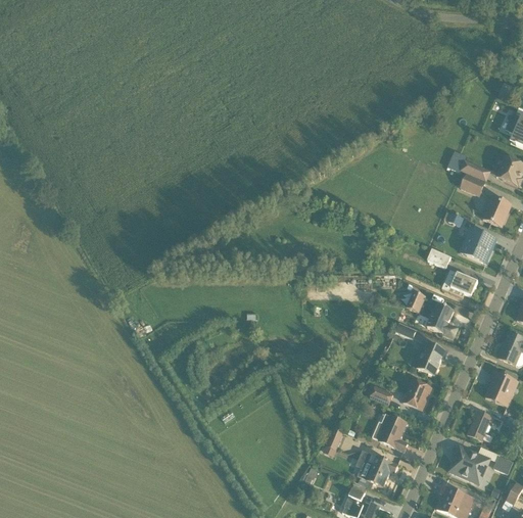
[(510,99),(515,86),(504,81),(497,94),(510,99)]
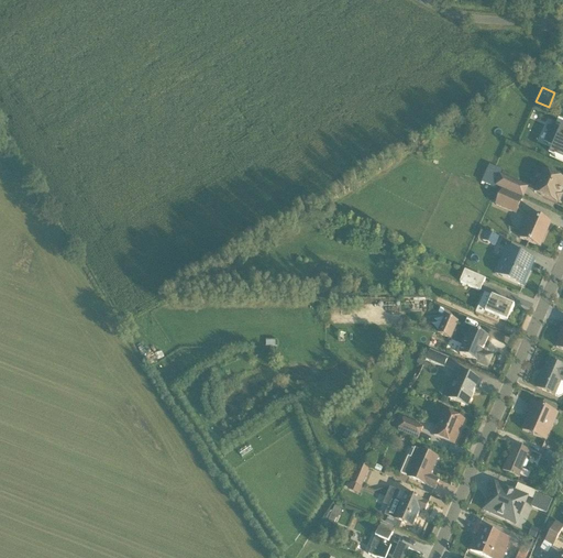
[(562,122),(552,119),(543,139),(553,142),(549,151),(562,156),(562,122)]
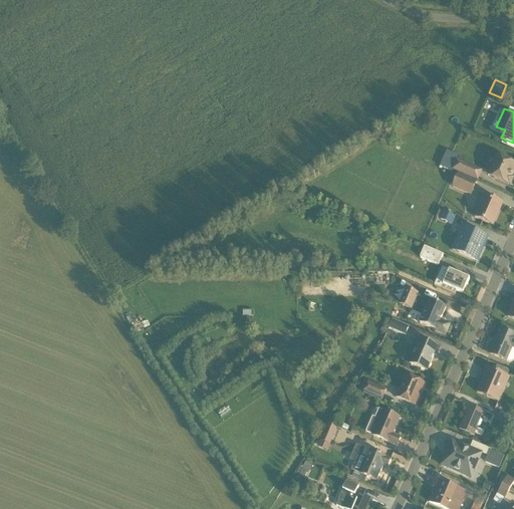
[(495,152),(488,149),(485,157),(491,160),(487,171),(510,181),(513,174),(511,173),(513,165),(513,160),(495,153),(495,152)]
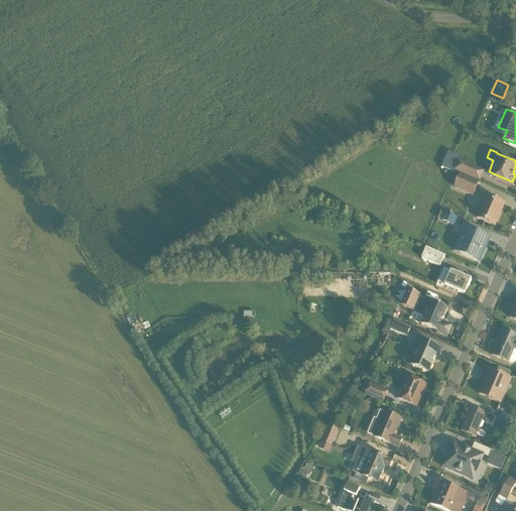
[(448,163),(479,177),(484,167),(459,156),(458,157),(453,155),(448,163)]
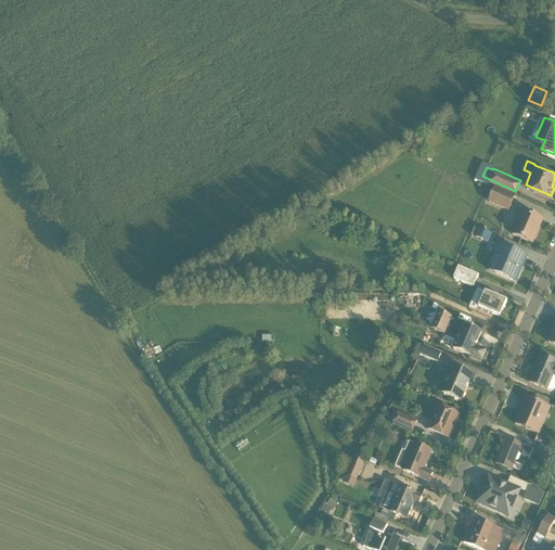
[(515,192),(490,181),(485,194),(488,195),(487,197),(508,206),(515,192)]
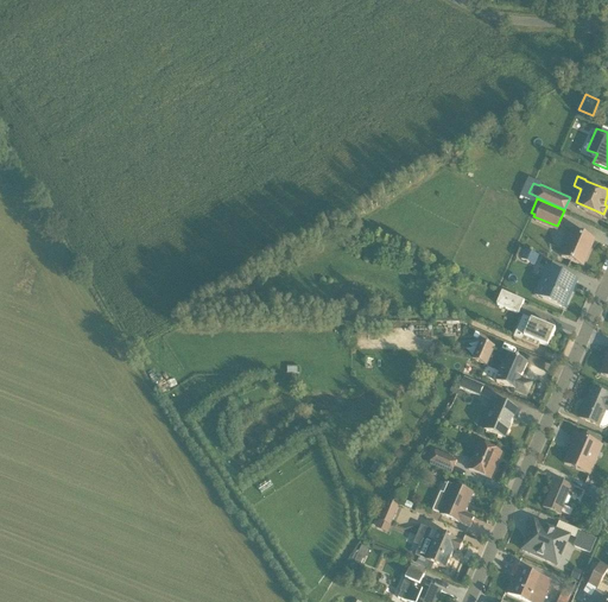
[(594,235),(571,225),(559,252),(582,261),(594,235)]
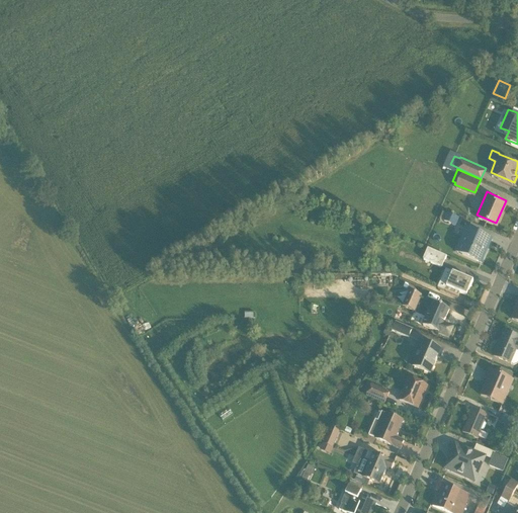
[(455,223),(459,215),(442,207),(439,216),(455,223)]
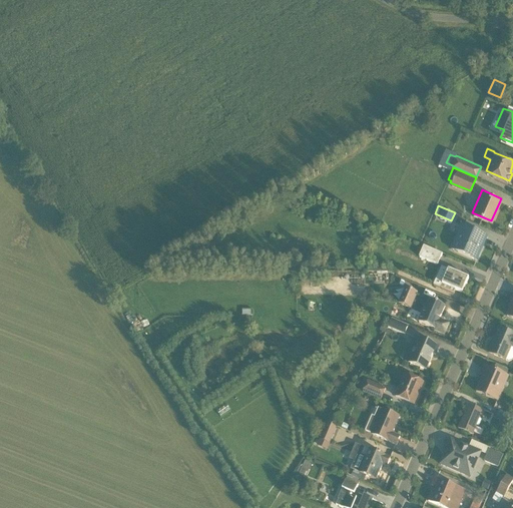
[(486,232),(462,221),(451,245),(475,257),(486,232)]
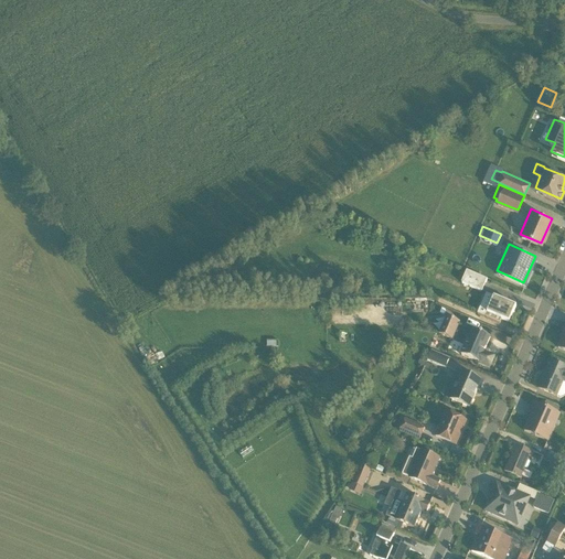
[(486,275),(466,267),(461,279),(480,288),(486,275)]
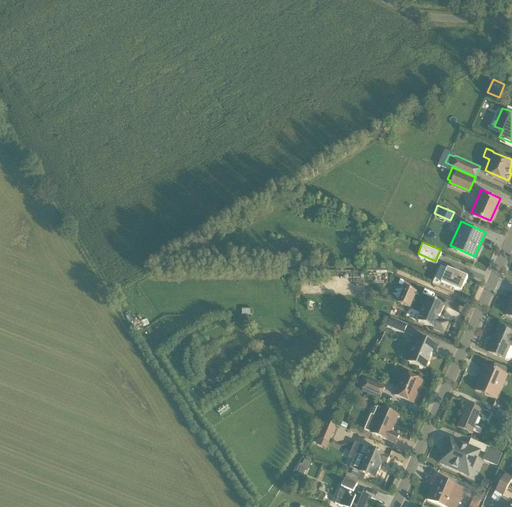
[(467,274),(440,262),(432,281),(452,289),(454,286),(461,289),(467,274)]
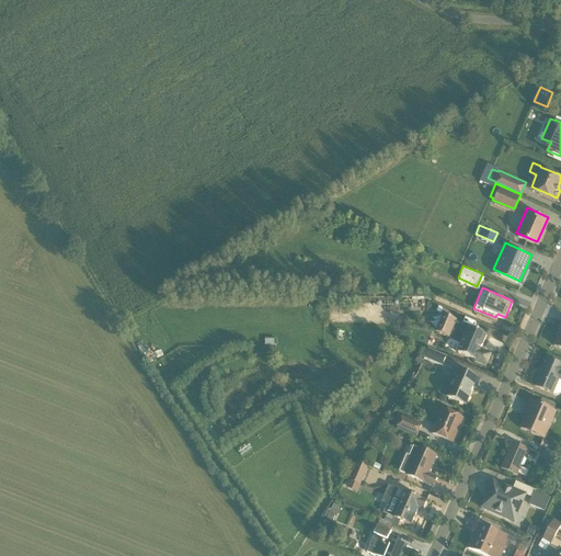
[(457,316),(443,310),(435,328),(448,333),(457,316)]
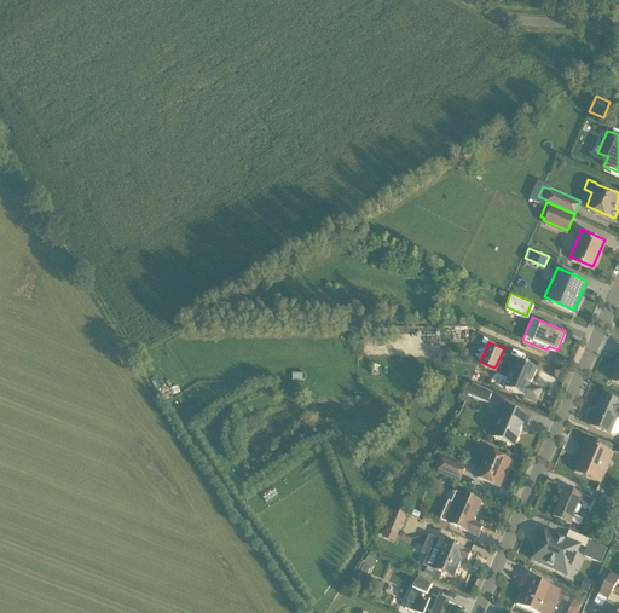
[(504,385),(525,393),(537,365),(518,357),(514,368),(513,368),(509,375),(508,375),(504,382),(505,382),(504,385)]
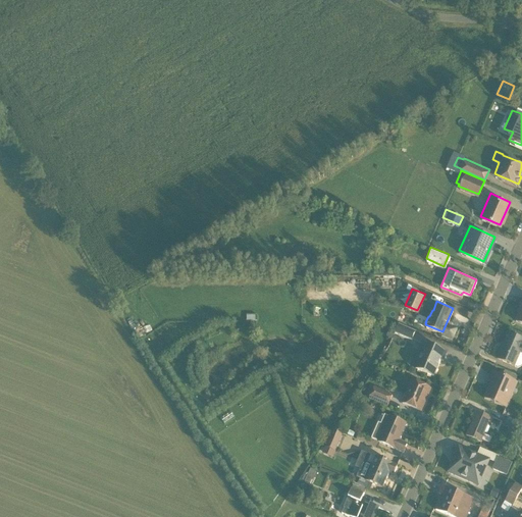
[(415,327),(398,320),(394,329),(411,337),(415,327)]
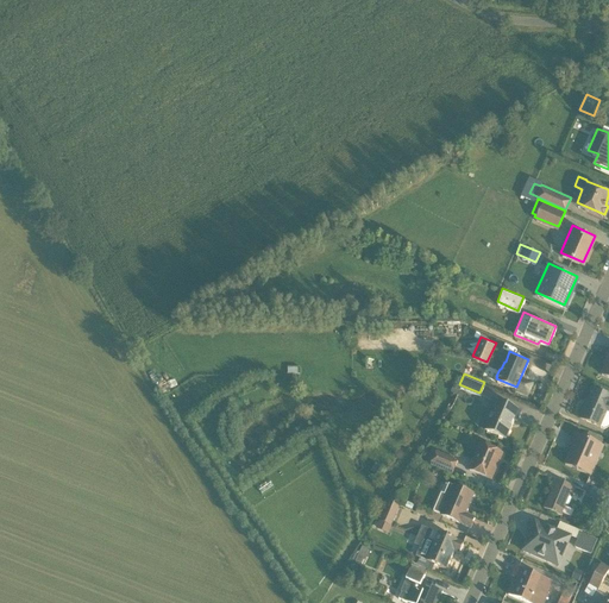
[(608,391),(591,384),(578,413),(607,426),(608,420),(608,391)]
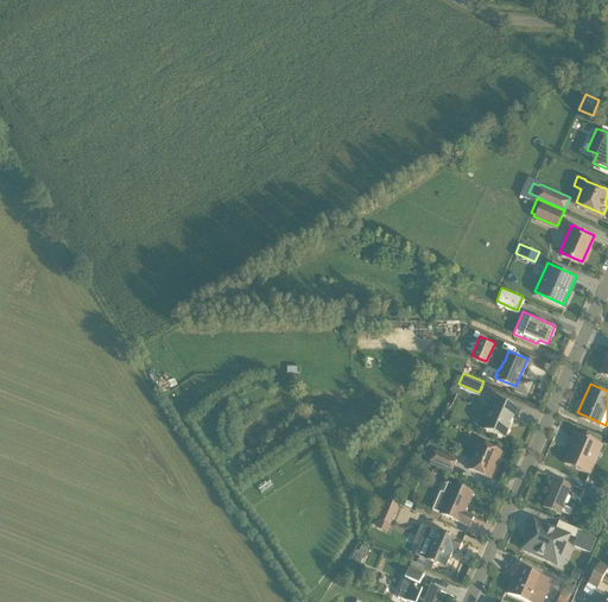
[(514,417),(519,406),(492,394),(479,424),(505,435),(513,416),(514,417)]
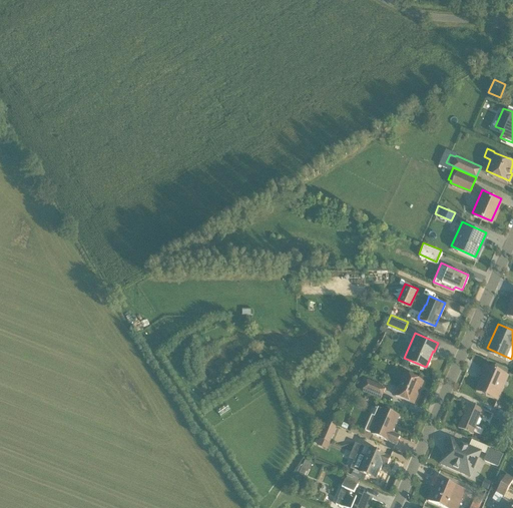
[(509,373),(482,362),(478,371),(482,373),(475,388),(498,398),(509,373)]
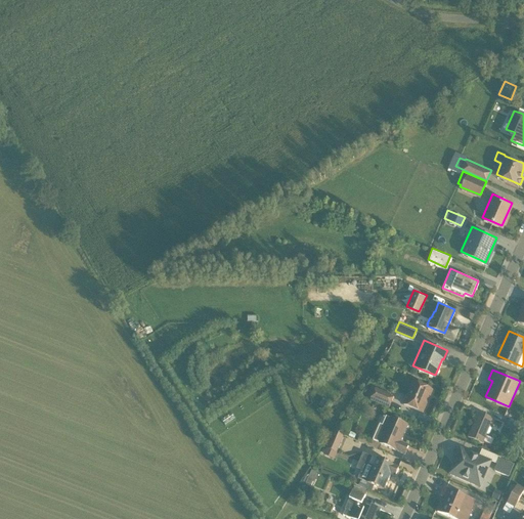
[(433,387),(411,378),(401,401),(423,411),(433,387)]
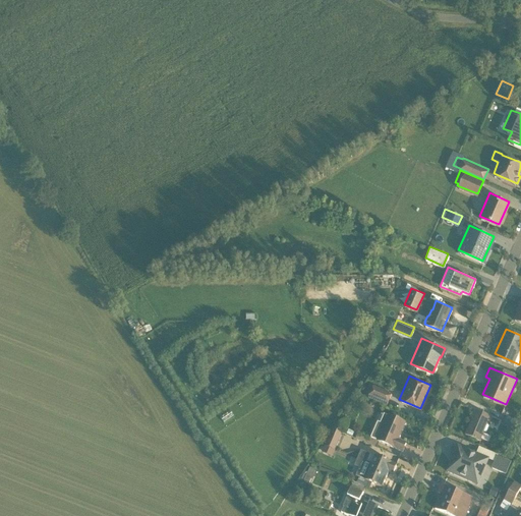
[(392,391),(370,381),(364,393),(387,404),(392,391)]
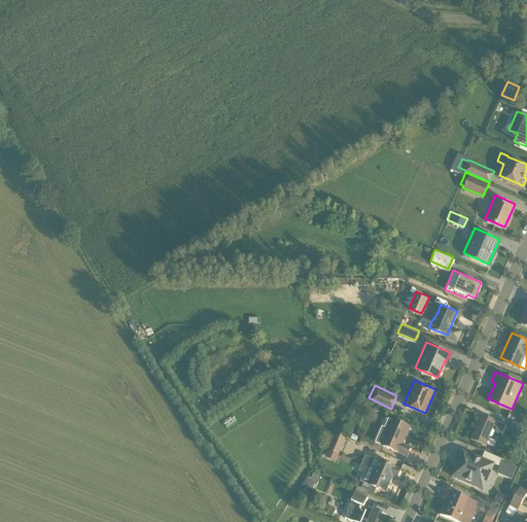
[(506,423),(479,411),(475,419),(477,420),(470,437),(485,443),(490,433),(492,435),(495,427),(503,431),(506,423)]
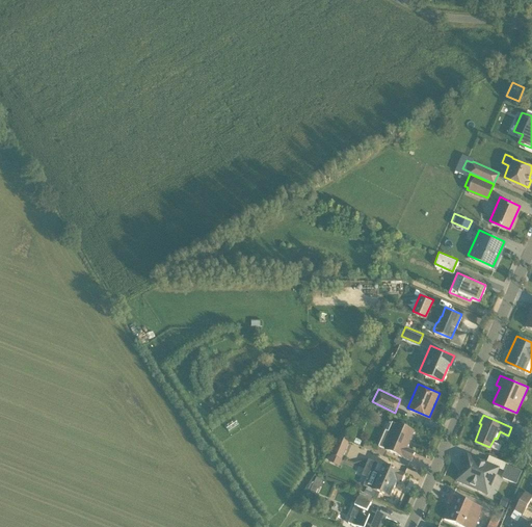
[(414,429),(389,419),(377,444),(410,458),(415,449),(406,446),(414,429)]
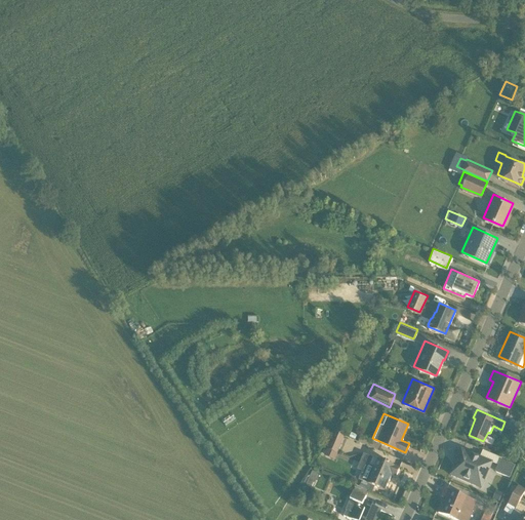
[(524,423),(510,415),(506,425),(524,433),(524,423)]
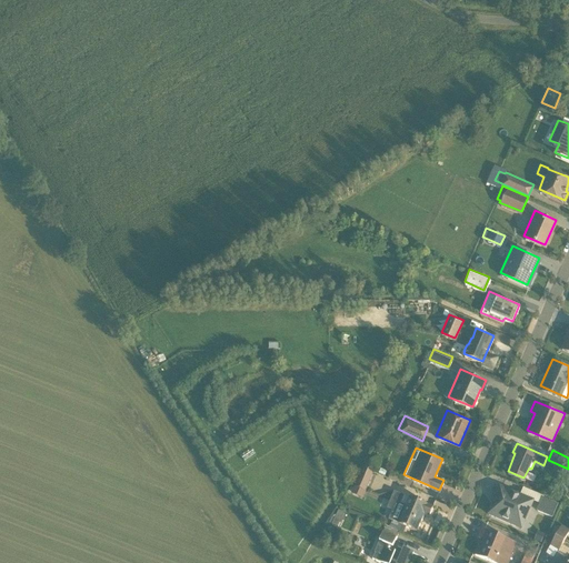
[(358,481),(367,485),(376,466),(366,462),(358,481)]
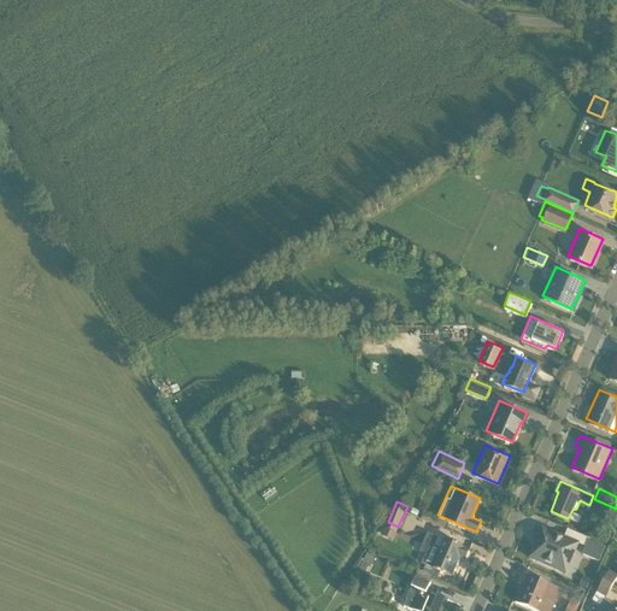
[(422,510),(421,515),(444,524),(446,520),(422,510)]
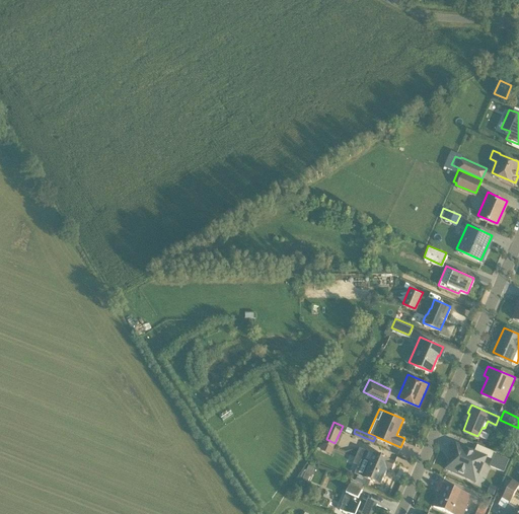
[(486,454),(456,441),(445,466),(475,479),(486,454)]
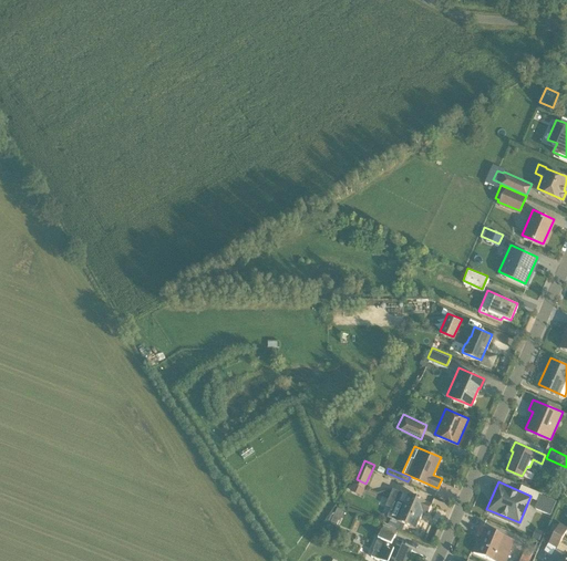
[(431,502),(392,486),(385,502),(390,505),(387,513),(390,516),(388,521),(398,526),(400,520),(414,526),(422,509),(428,511),(431,502)]
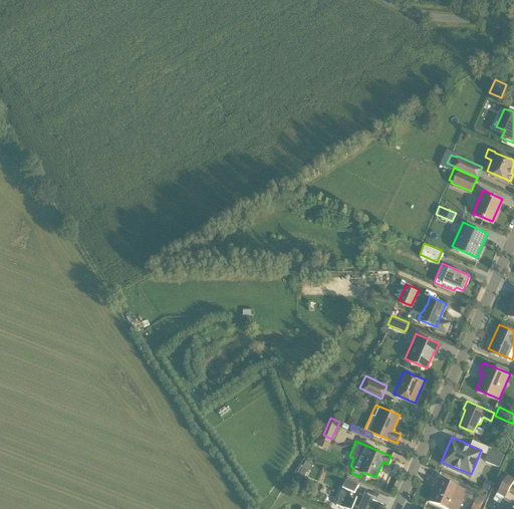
[(503,453),(490,448),(485,459),(498,464),(503,453)]
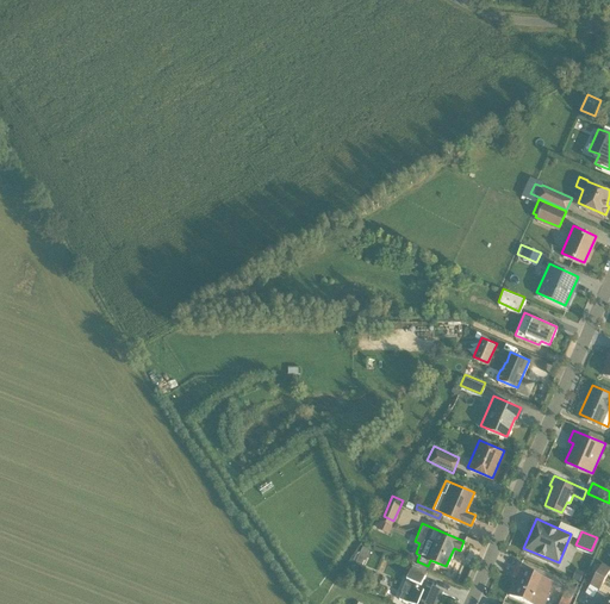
[(428,566),(417,561),(414,560),(411,564),(410,567),(406,565),(403,573),(408,574),(398,595),(416,603),(415,603),(435,603),(443,589),(433,584),(431,586),(421,581),(428,566)]
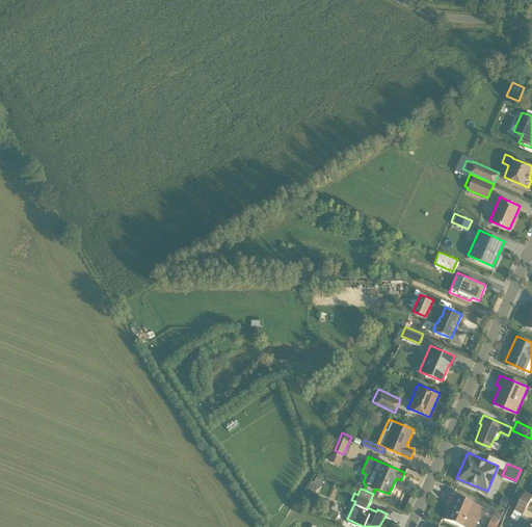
[(531,493),(524,490),(519,499),(527,503),(531,494),(531,493)]
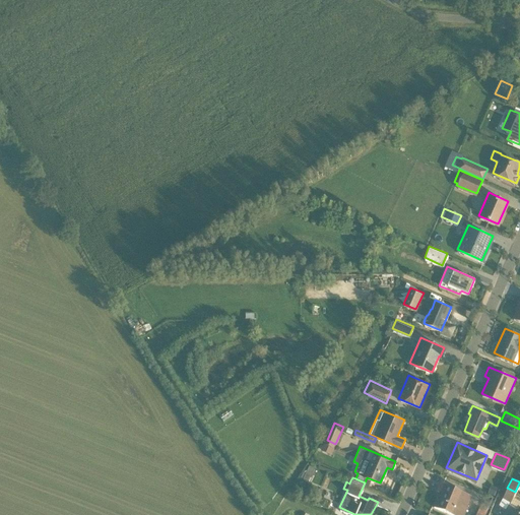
[(462,514),(472,495),(440,480),(437,489),(439,490),(433,504),(458,514),(462,514)]
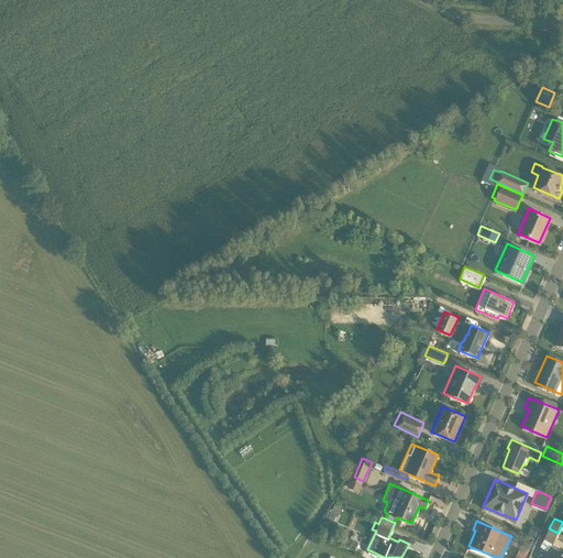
[(542,557),(562,557),(562,540),(555,537),(558,533),(549,528),(542,524),(537,535),(551,543),(542,557)]
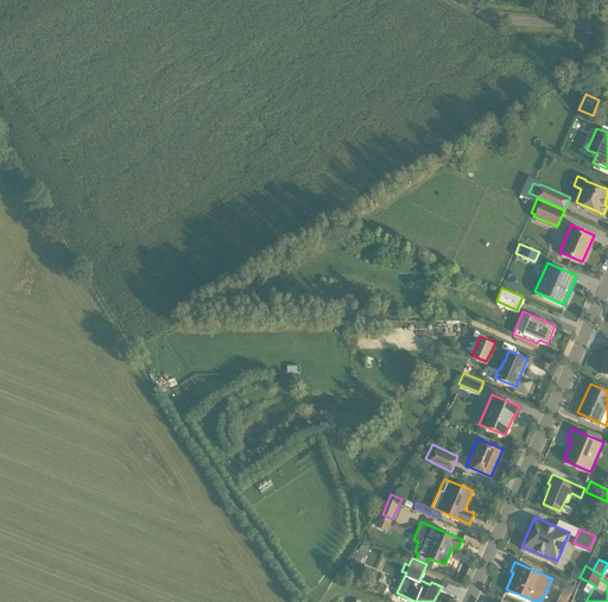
[(565,601),(569,595),(557,589),(551,601),(565,601)]
